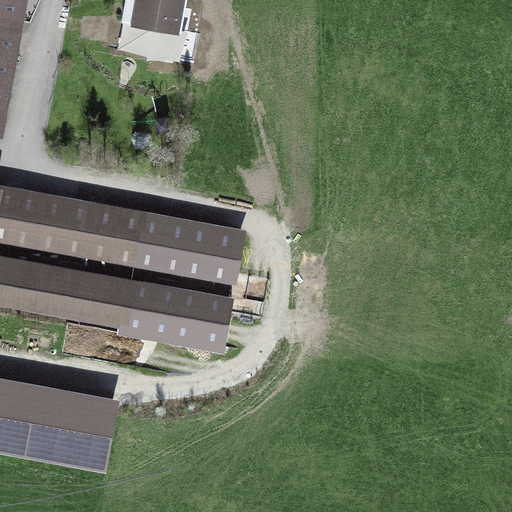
[(27,0),(0,0),(0,139),(2,140),(27,0)]
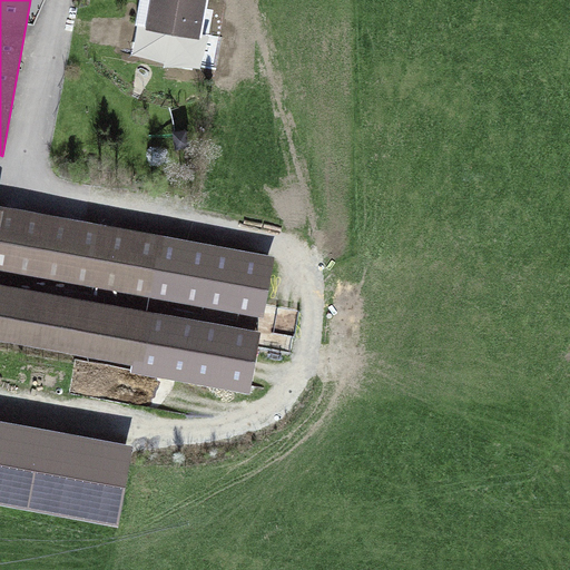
[(206,0),(151,0),(146,31),(198,41),(206,0)]
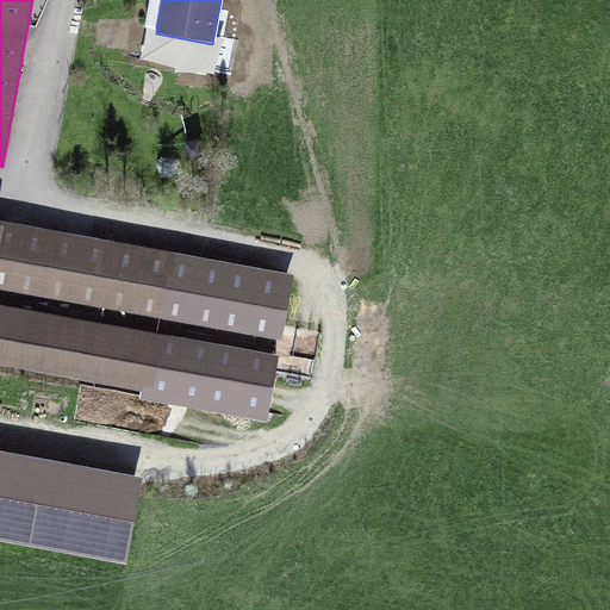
[(0,222),(0,230),(2,231),(0,246),(0,291),(281,343),(293,277),(5,223),(0,222)]
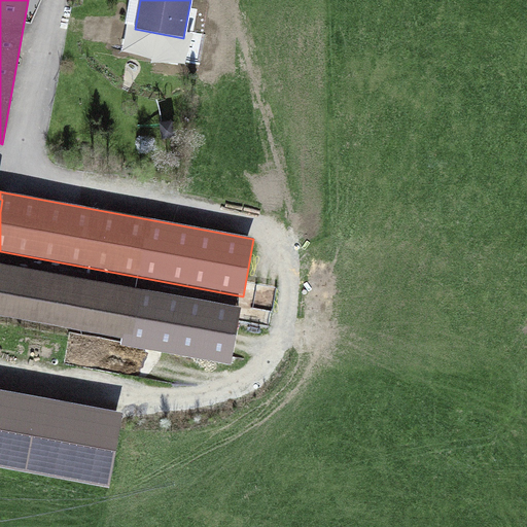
[(241,310),(0,266),(0,316),(121,340),(120,346),(231,365),(241,310)]
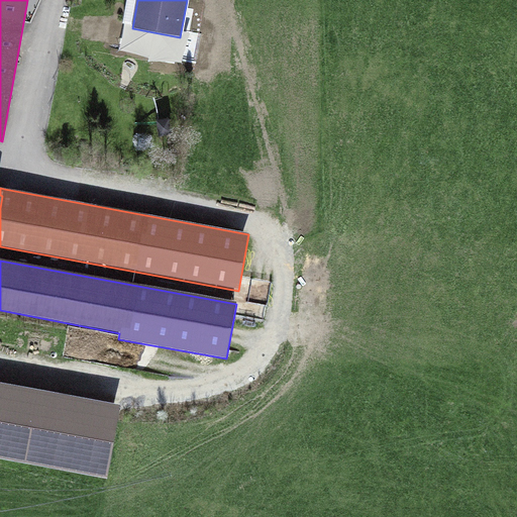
[(120,405),(0,384),(0,461),(107,481),(120,405)]
